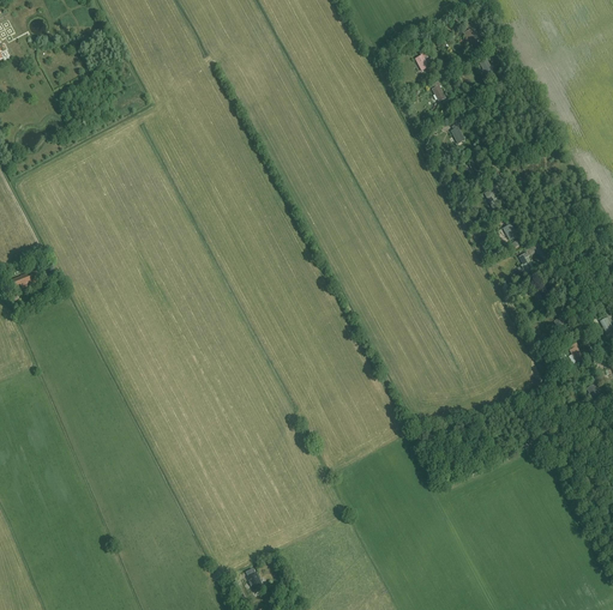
[(474,44),(479,42),(478,38),(476,40),(469,28),(466,30),(467,31),(463,32),(469,43),(472,42),(474,44)]
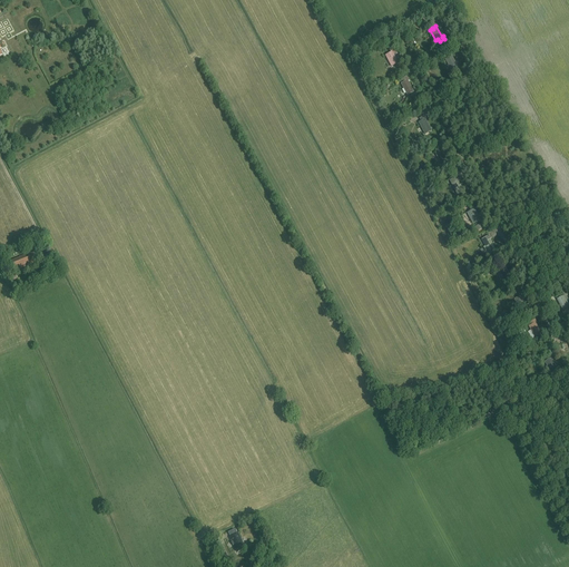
[(392,51),(395,49),(393,45),(389,47),(390,50),(385,52),(391,64),(396,60),(392,51)]
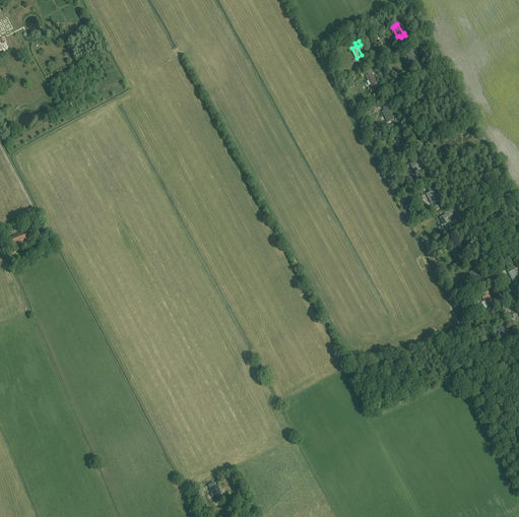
[(414,63),(419,61),(417,58),(416,59),(411,49),(407,51),(408,52),(406,53),(410,62),(413,61),(414,63)]
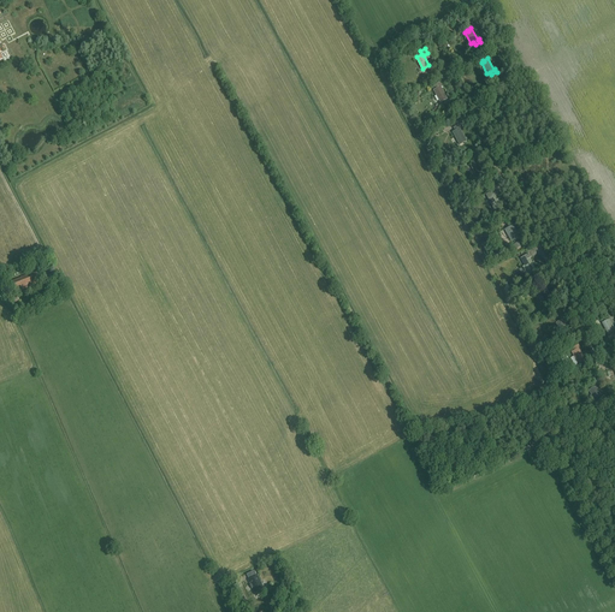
[(439,100),(445,96),(439,84),(441,83),(438,79),(433,83),(436,88),(433,89),(439,100)]
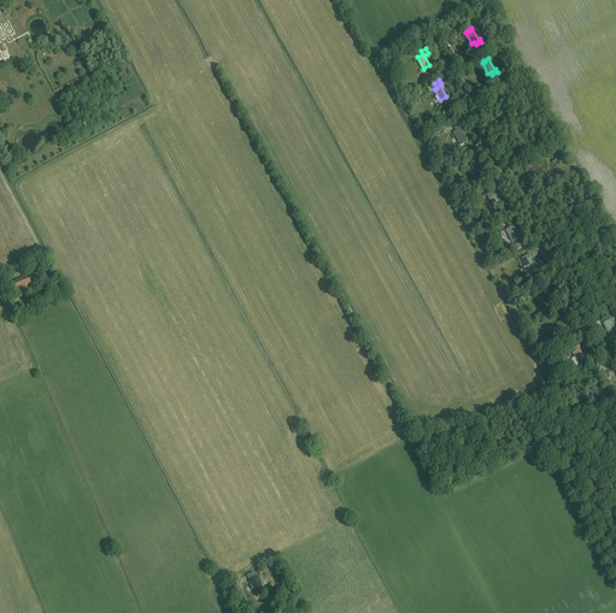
[(458,141),(465,137),(459,127),(461,125),(458,122),(453,125),(456,130),(453,131),(458,141)]
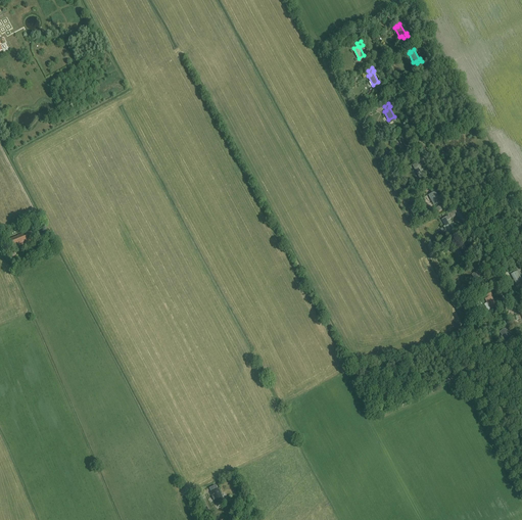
[(404,148),(410,145),(405,135),(398,138),(404,148)]
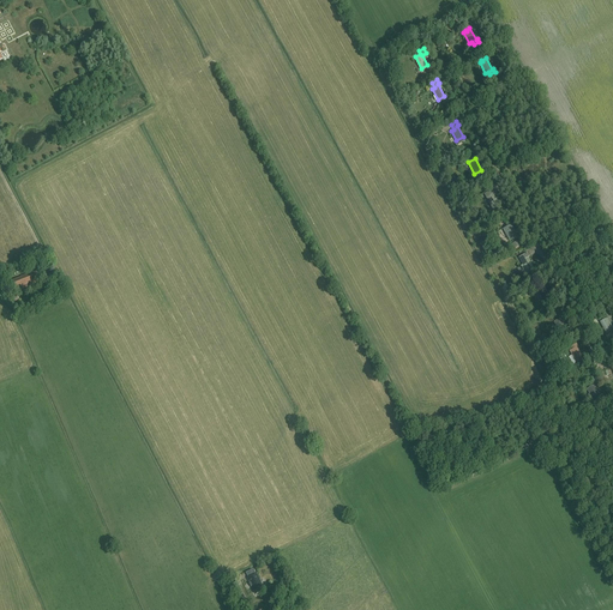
[(492,207),(499,204),(492,192),(490,187),(484,191),(486,197),(492,207)]
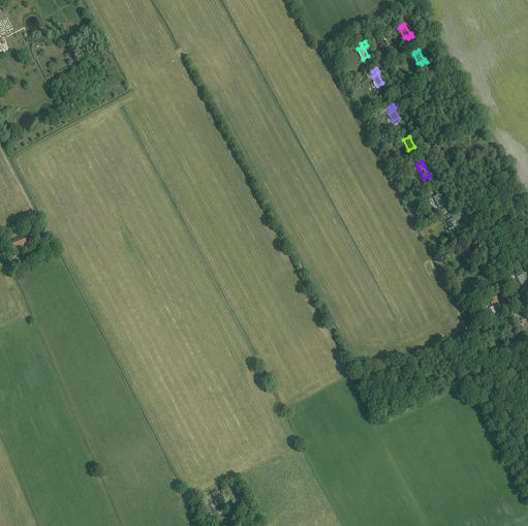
[(438,205),(444,202),(439,192),(433,195),(438,205)]
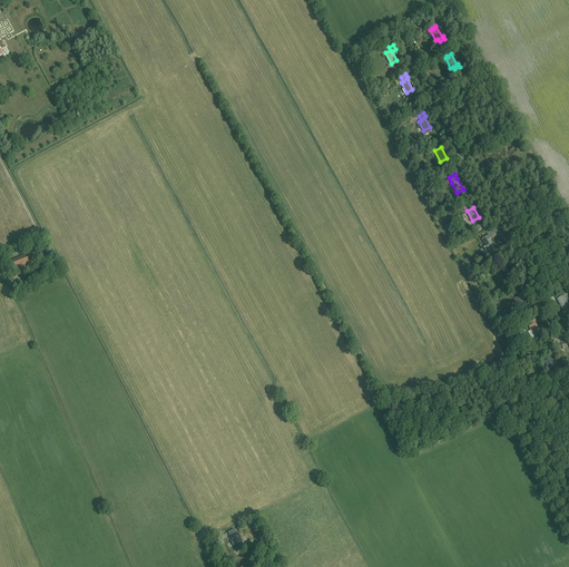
[(489,251),(494,247),(489,236),(490,236),(488,233),(483,235),(486,240),(483,241),(489,251)]
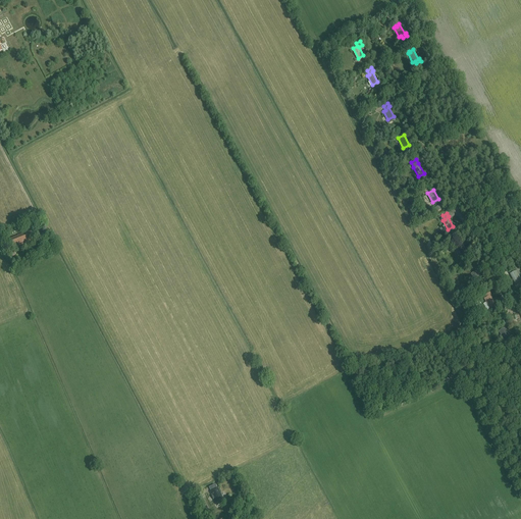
[(20,242),(30,238),(27,228),(17,232),(17,234),(9,237),(12,244),(20,241),(20,242)]
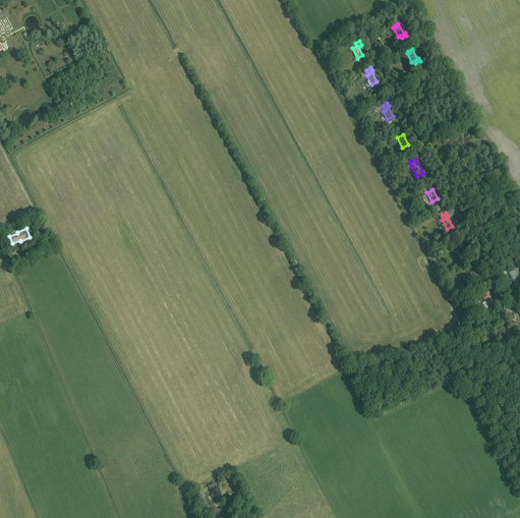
[(461,255),(466,252),(461,242),(462,241),(460,239),(456,241),(458,245),(456,246),(461,255)]
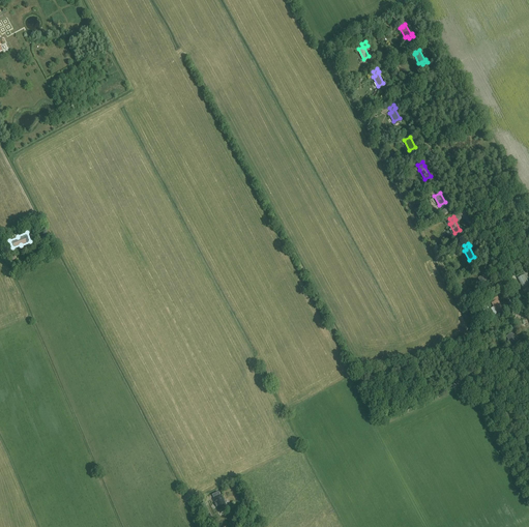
[(491,280),(488,282),(483,272),(477,275),(482,286),(486,284),(486,286),(488,285),(489,285),(493,283),(491,280)]
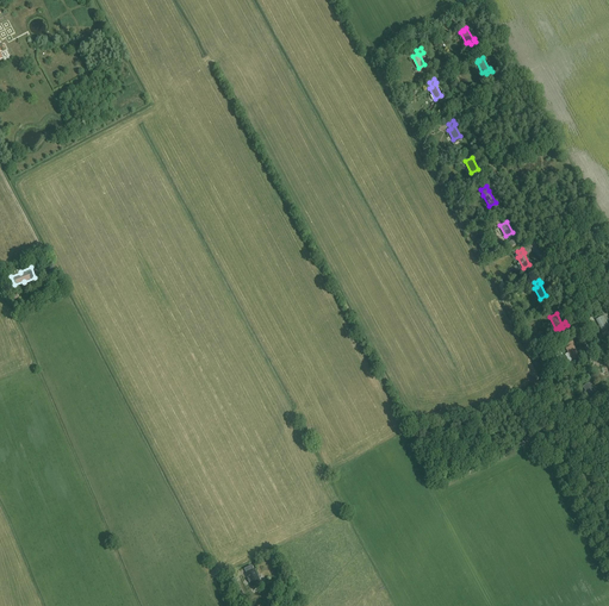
[(602,329),(608,325),(602,313),(598,316),(598,317),(596,318),(602,329)]
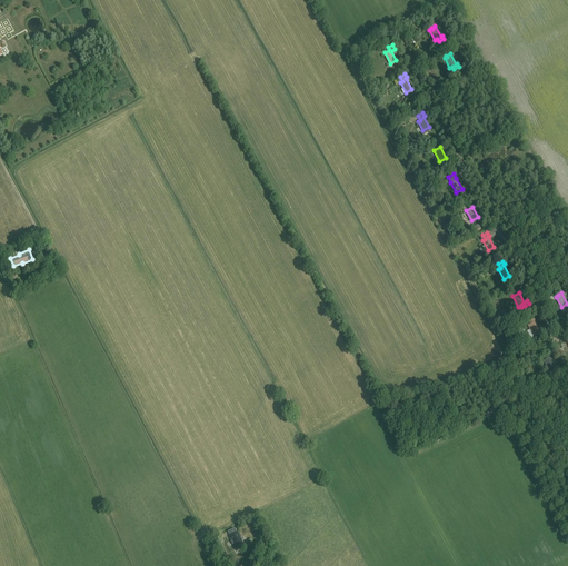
[(534,334),(539,330),(534,319),(535,319),(532,316),(528,318),(530,323),(528,324),(534,334)]
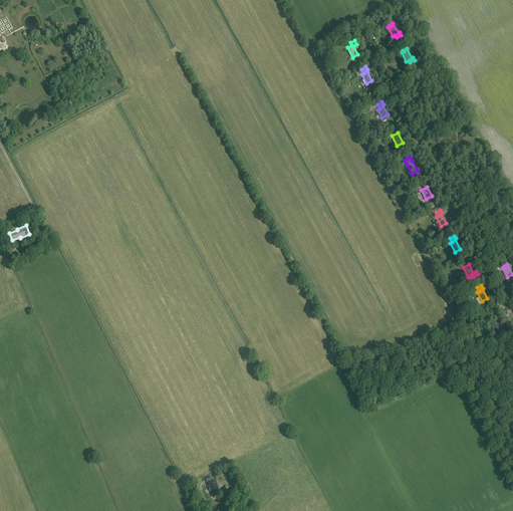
[(495,333),(501,331),(502,334),(506,333),(504,327),(500,329),(496,320),(493,322),(493,323),(491,324),(495,333)]
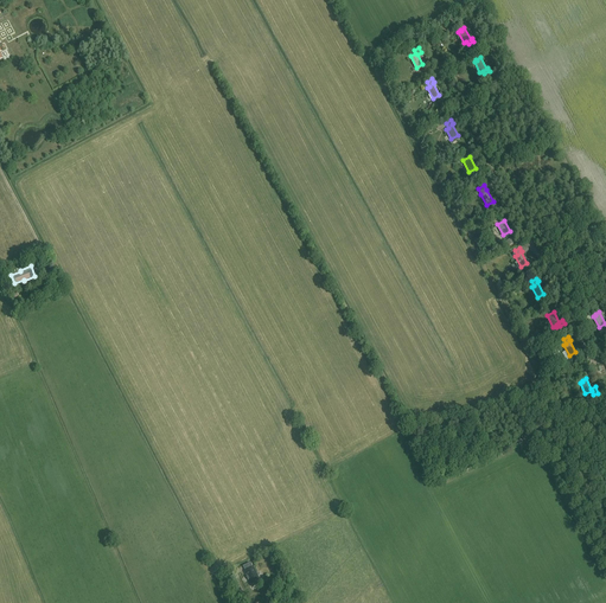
[(250,582),(259,577),(256,572),(253,563),(242,568),(246,573),(247,572),(248,576),(247,577),(249,581),(250,581),(250,582)]
